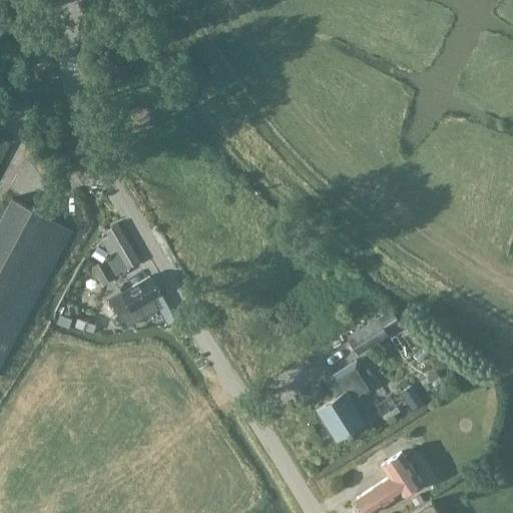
[(0,363),(71,230),(10,198),(0,217),(0,363)]
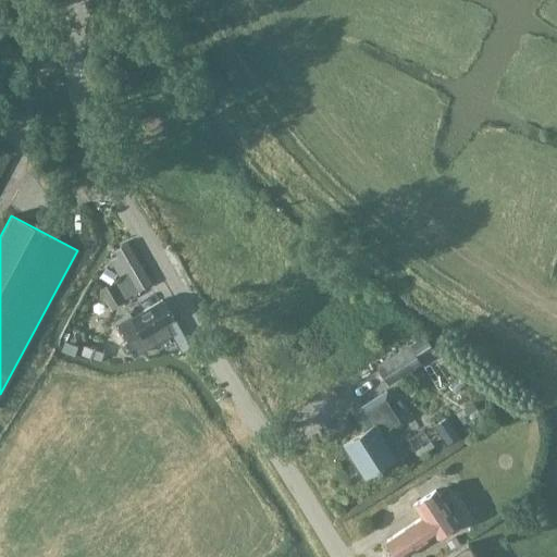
[(114,250),(116,254),(109,259),(119,276),(126,272),(128,276),(115,283),(123,297),(149,285),(137,264),(125,245),(114,250)]
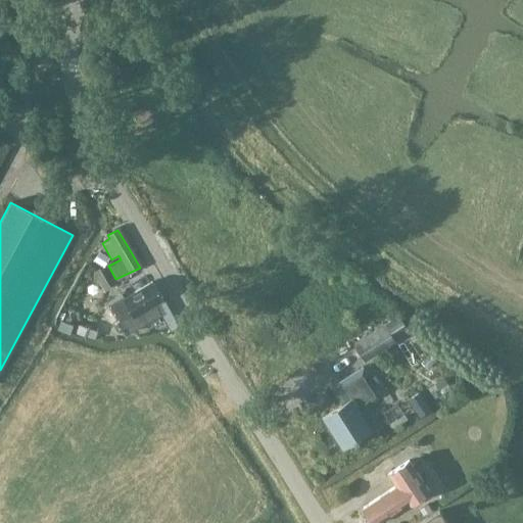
[(154,304),(161,300),(151,281),(124,297),(121,292),(105,301),(117,322),(112,324),(117,331),(122,328),(126,334),(139,327),(160,316),(154,304)]
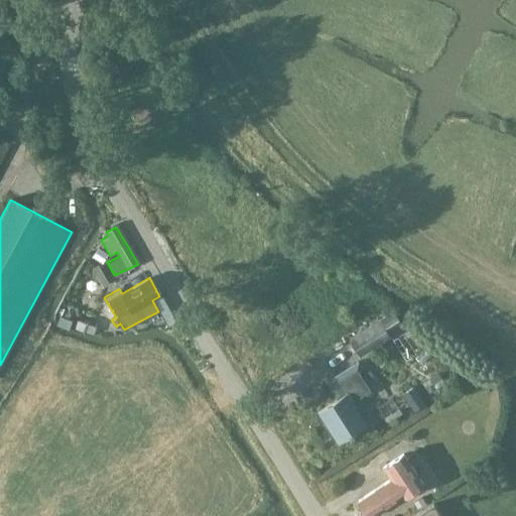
[(391,337),(389,334),(403,325),(393,309),(379,319),(348,338),(360,355),(391,337)]
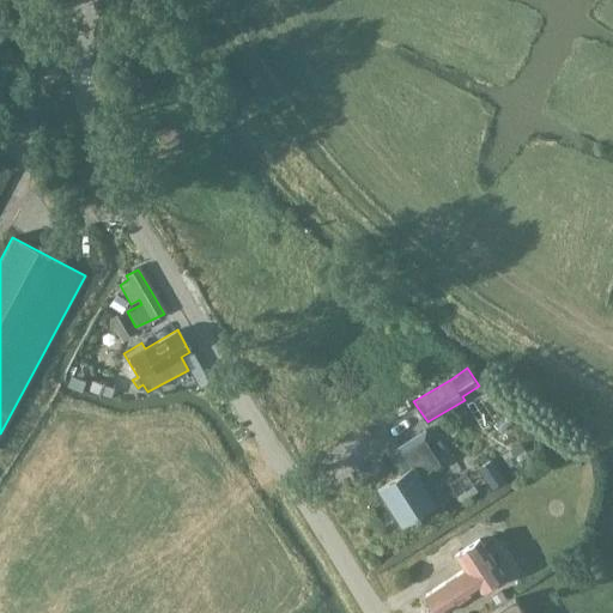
[(72,375),(67,386),(83,392),(86,381),(72,375)]
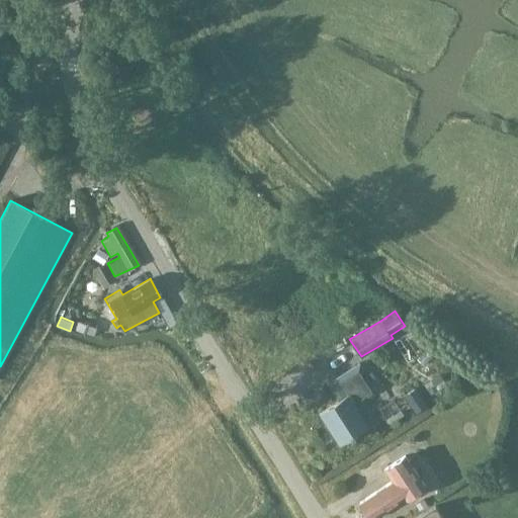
[(79,322),(76,330),(94,337),(97,328),(79,322)]
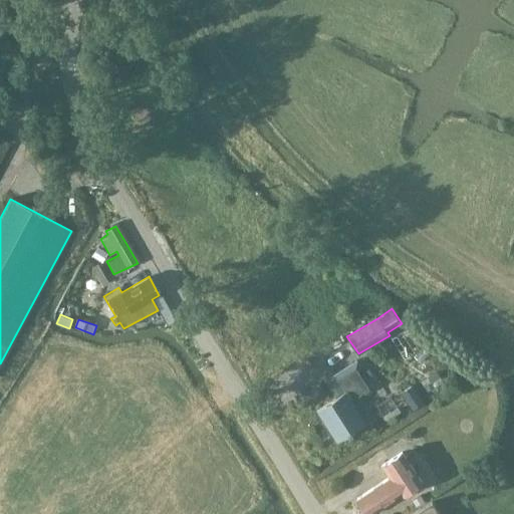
[(363,424),(349,401),(367,390),(354,367),(327,383),(335,398),(315,410),(336,441),(363,424)]
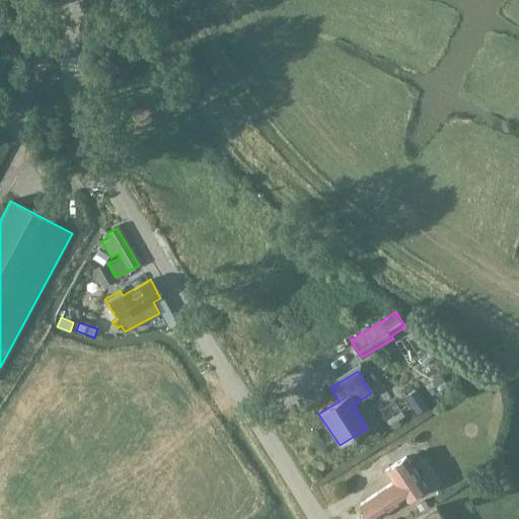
[(416,389),(404,396),(415,414),(426,406),(416,389)]
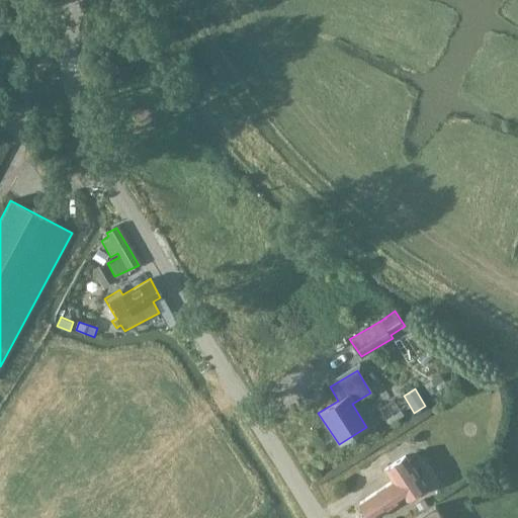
[(404,500),(425,487),(404,455),(382,468),(391,481),(358,503),(368,517),(371,517),(403,499),(404,500)]
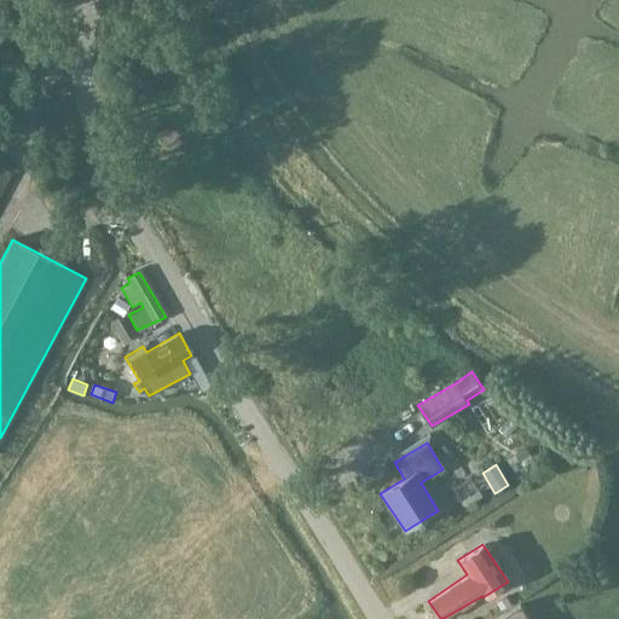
[(504,596),(497,601),(502,609),(510,603),(504,596)]
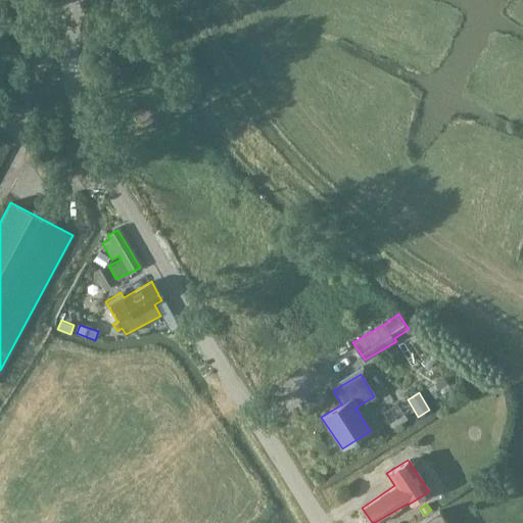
[(445,522),(438,511),(420,522),(445,522)]
